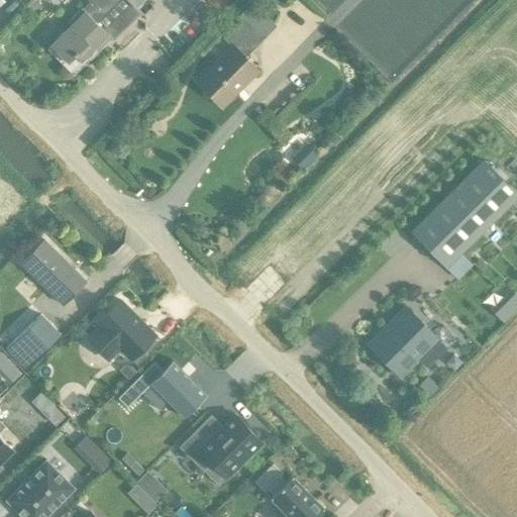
[(71,25),(46,49),(73,76),(83,66),(80,62),(87,56),(90,59),(97,52),(93,48),(107,34),(96,23),(118,0),(126,0),(134,7),(141,0),(86,0),(89,2),(82,9),(81,8),(67,22),(71,25)]
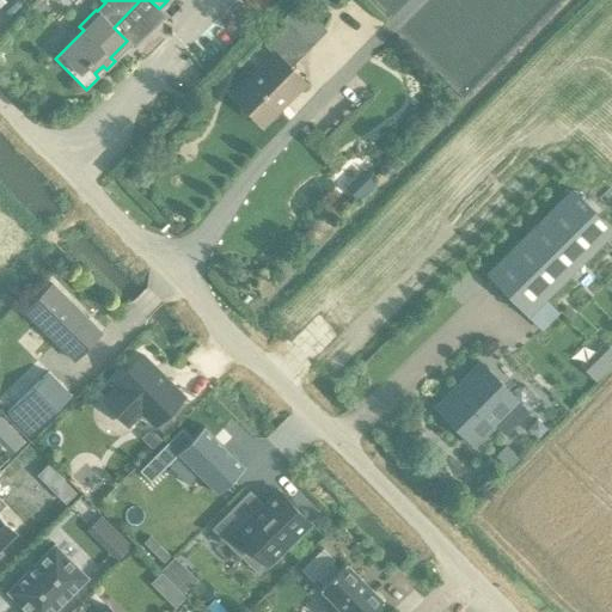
[(232,96),(263,126),(305,84),(285,63),(305,44),(285,24),(263,44),(273,55),(232,96)]
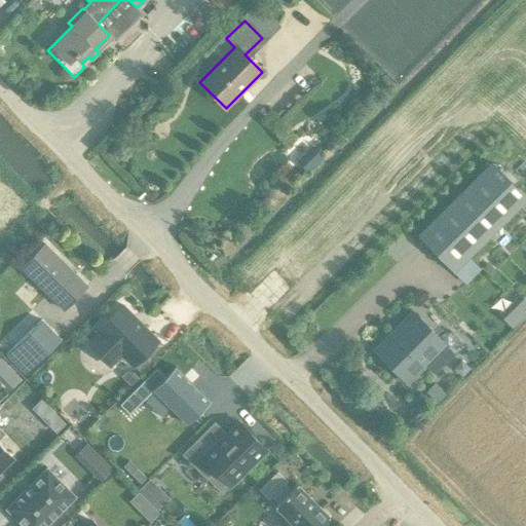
[(453,272),(525,199),(525,197),(491,163),(417,236),(453,272)]
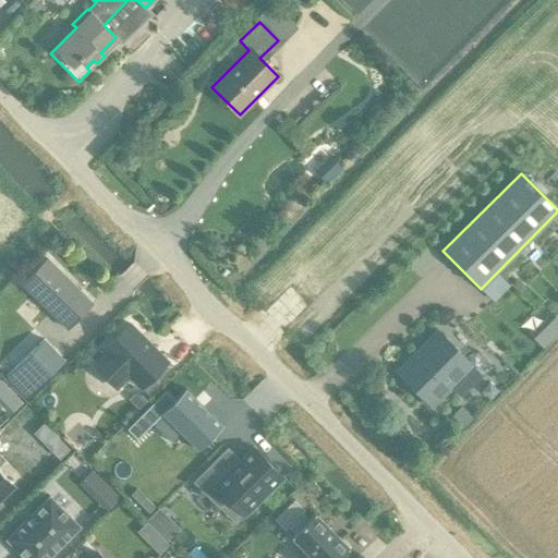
[(47,259),(22,284),(68,328),(92,303),(47,259)]
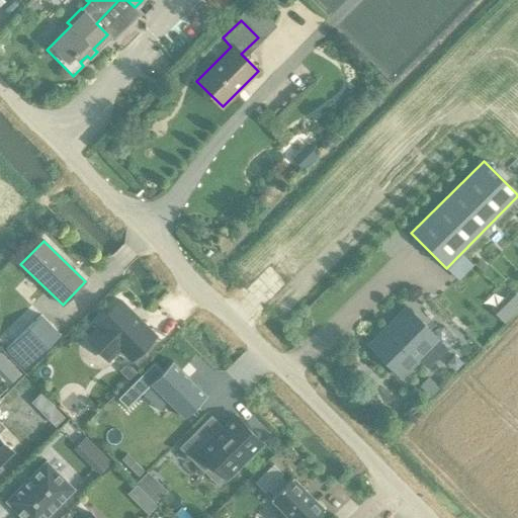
[(98,328),(87,339),(107,360),(118,349),(131,361),(156,336),(119,300),(95,325),(98,328)]
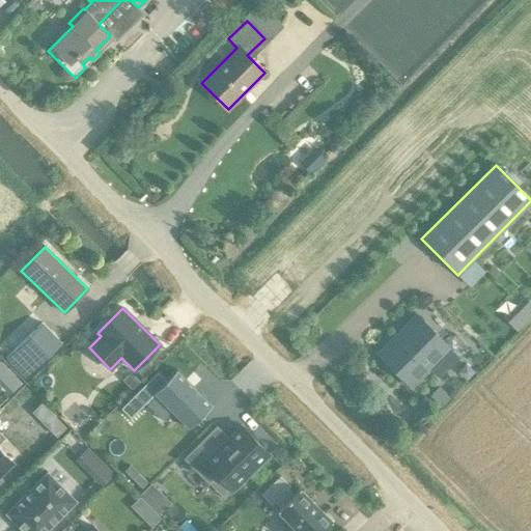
[(448,350),(415,316),(379,353),(412,386),(448,350)]
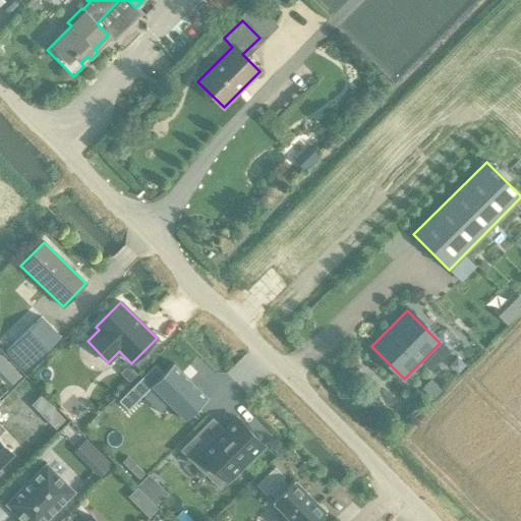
[(61,338),(41,317),(5,352),(25,372),(61,338)]
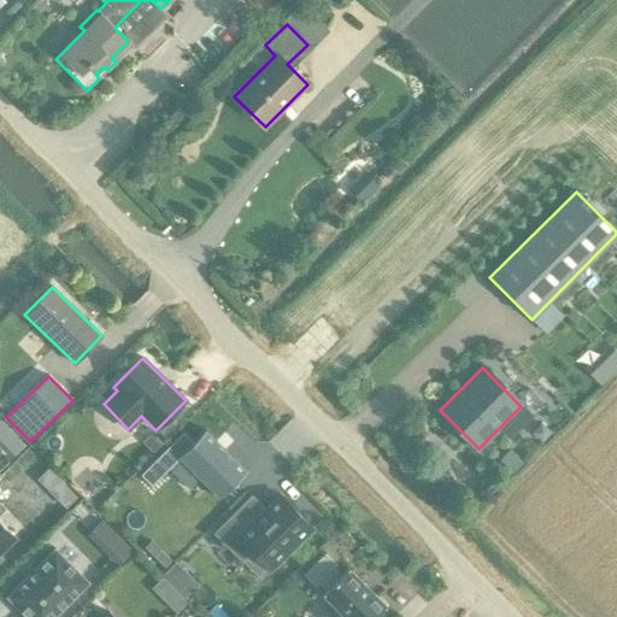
[(151,486),(165,472),(162,469),(175,456),(218,498),(246,471),(205,430),(193,442),(182,432),(140,475),(151,486)]
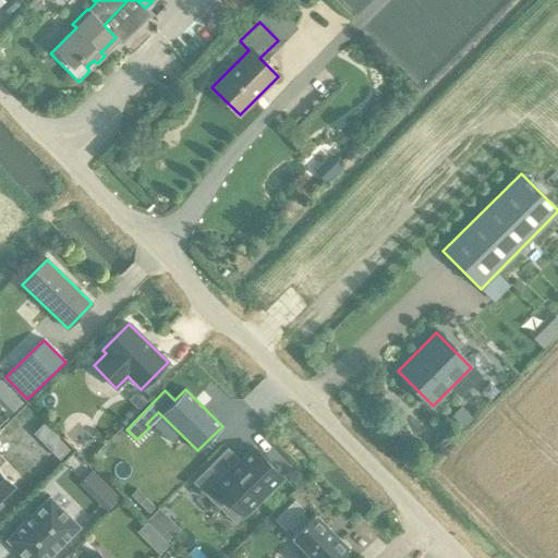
[(138,410),(146,402),(136,391),(129,400),(138,410)]
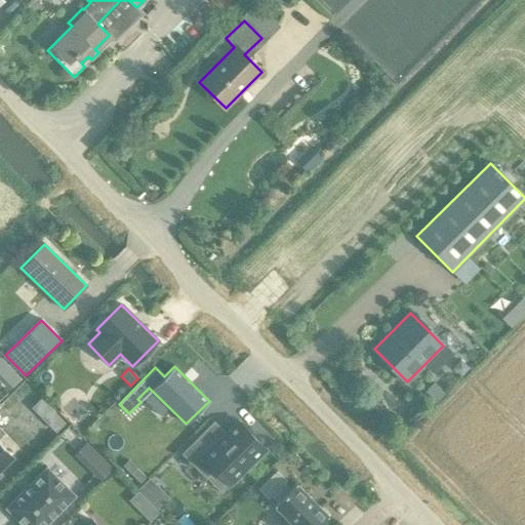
[(183,453),(205,477),(213,469),(230,485),(266,449),(238,421),(226,434),(213,422),(183,453)]
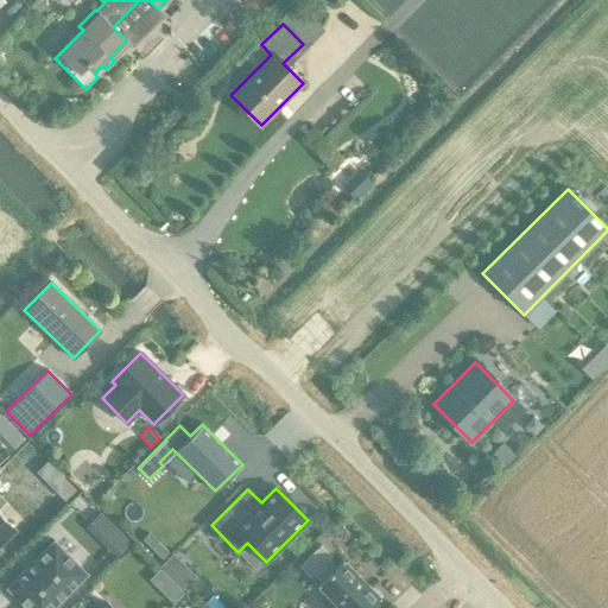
[(0,552),(2,550),(0,548),(0,543),(13,530),(0,517),(0,506),(5,501),(0,495),(0,552)]
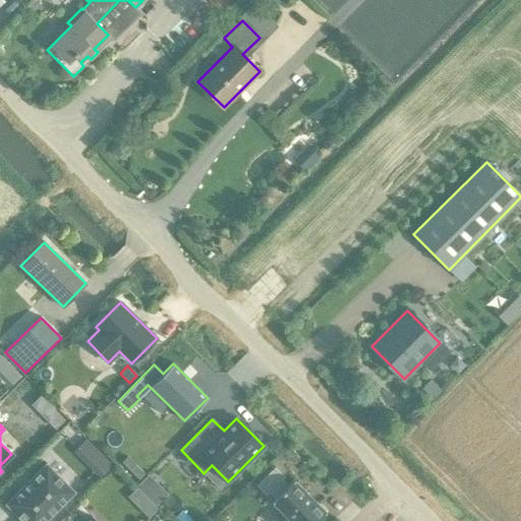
[(23,520),(42,520),(72,491),(46,465),(7,504),(23,520)]
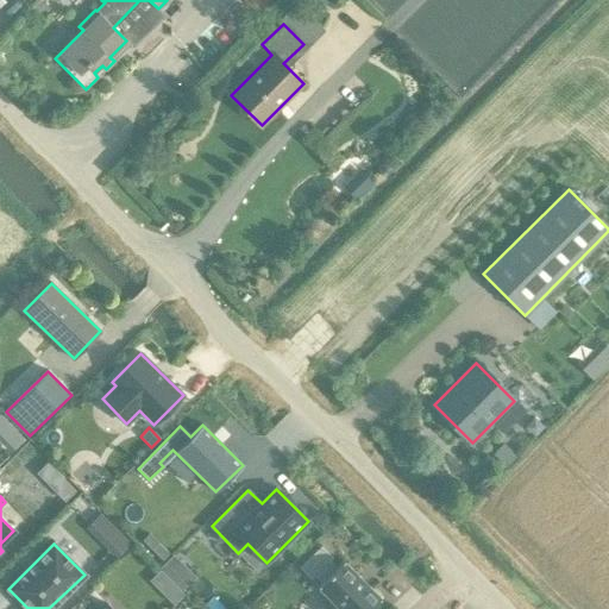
[(159,544),(152,551),(162,560),(169,553),(159,544)]
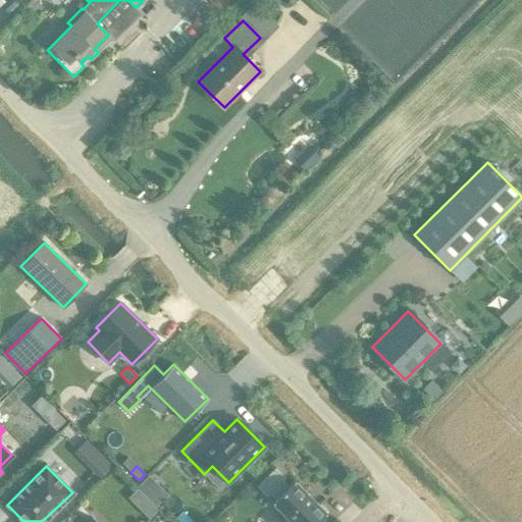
[(316,521),(326,513),(313,501),(313,500),(306,492),(294,480),(288,486),(282,480),(284,477),(275,468),(256,486),(266,497),(269,493),(274,500),(272,502),(283,514),(277,521),(276,521),(316,521)]
